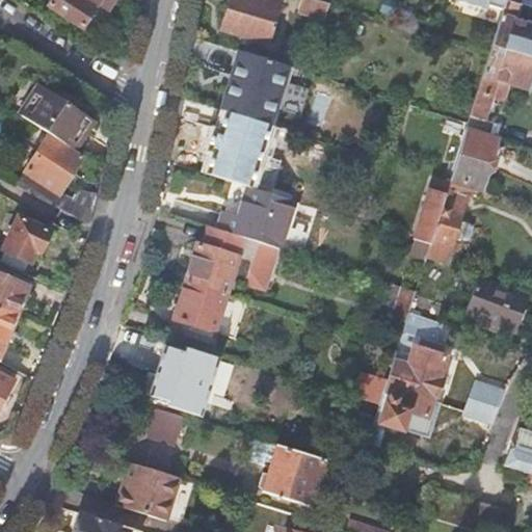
[(107,8),(112,0),(49,0),(47,3),(82,26),(94,6),(97,2),(107,8)]
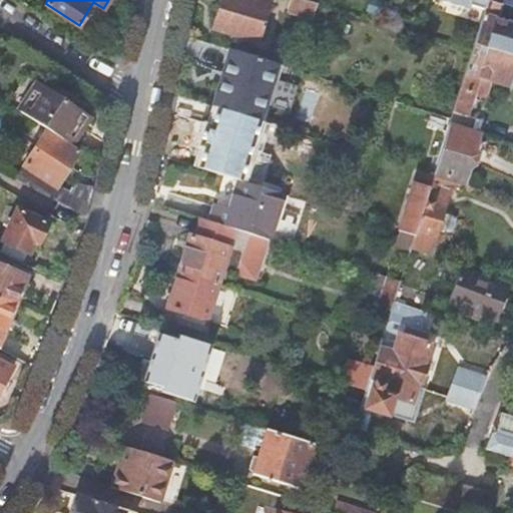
[(269,0),(221,0),(214,26),(258,40),(269,0)]
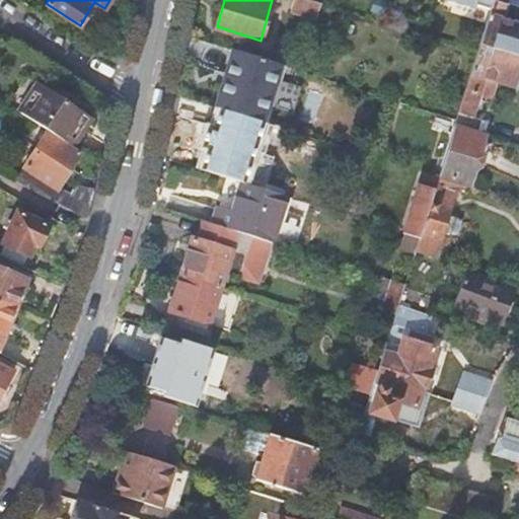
[(315,18),(320,2),(313,0),(298,0),(295,12),(315,18)]
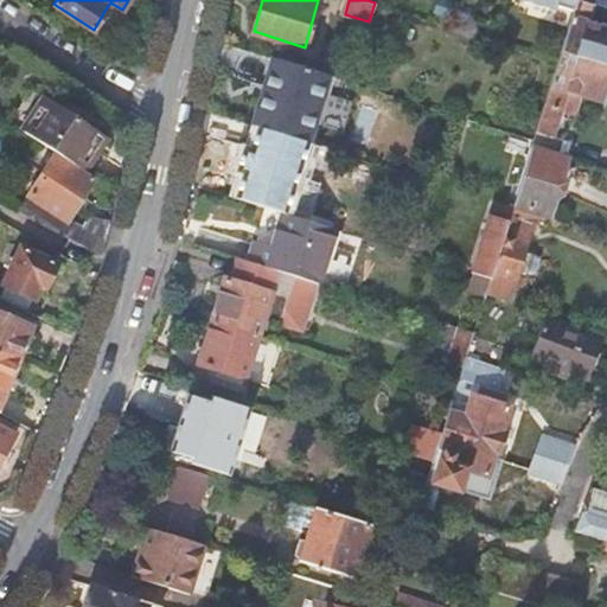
[(524,0),(554,10),(555,5),(574,11),(576,0),(524,0)]
